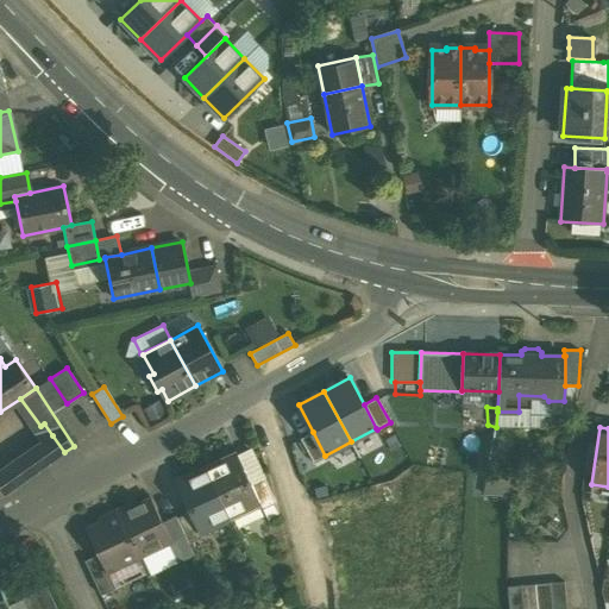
[(301,439),(314,464),(326,457),(325,456),(313,432),(301,439)]
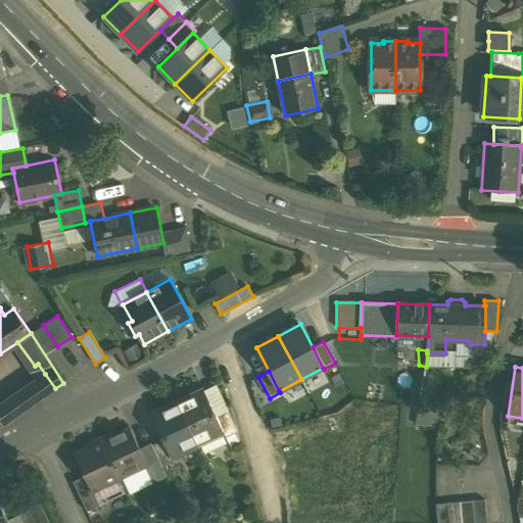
[(45,374),(28,386),(38,400),(55,388),(45,374)]
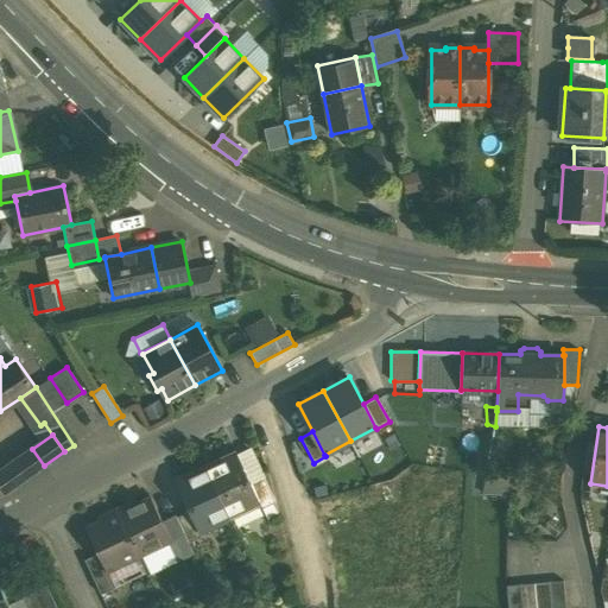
[(264,476),(249,448),(236,454),(251,482),(264,476)]
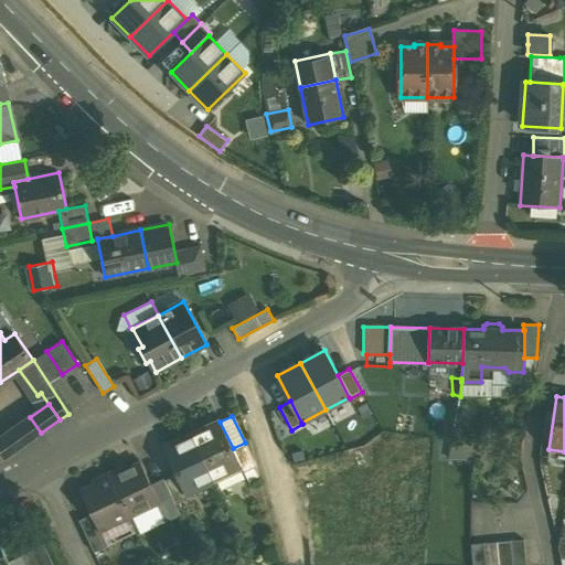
[(30,417),(0,438),(0,454),(4,459),(41,433),(30,417)]
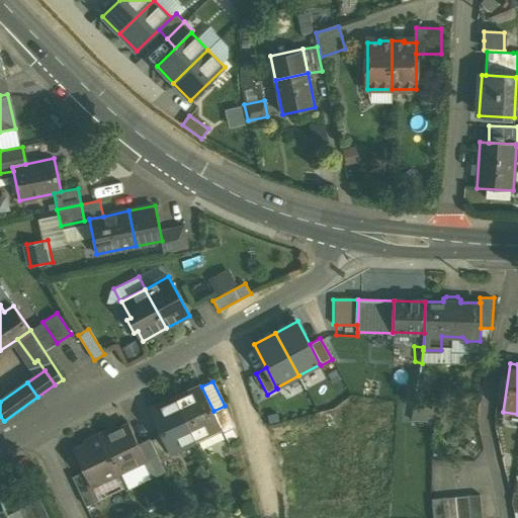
[(201,386),(176,399),(194,439),(221,427),(213,411),(201,386)]
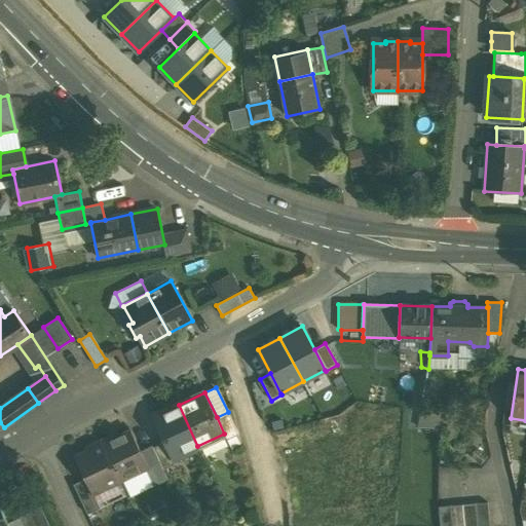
[(179,405),(152,417),(163,442),(172,458),(197,446),(179,405)]
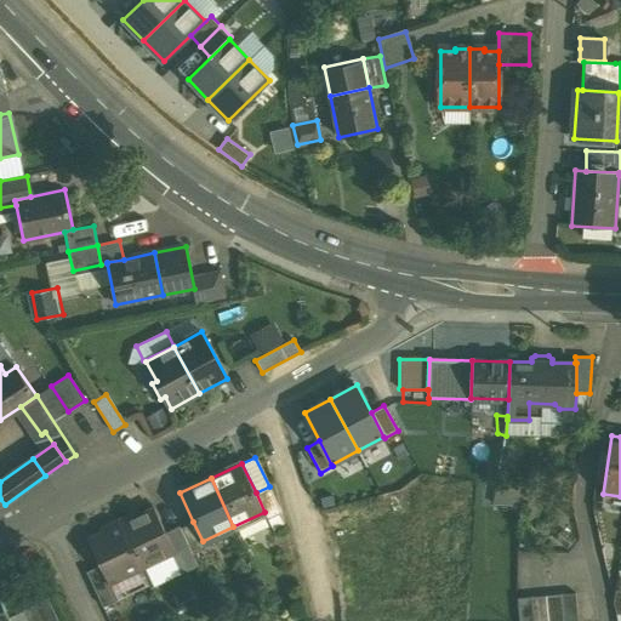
[(269,486),(256,493),(265,512),(268,519),(281,513),(269,486)]
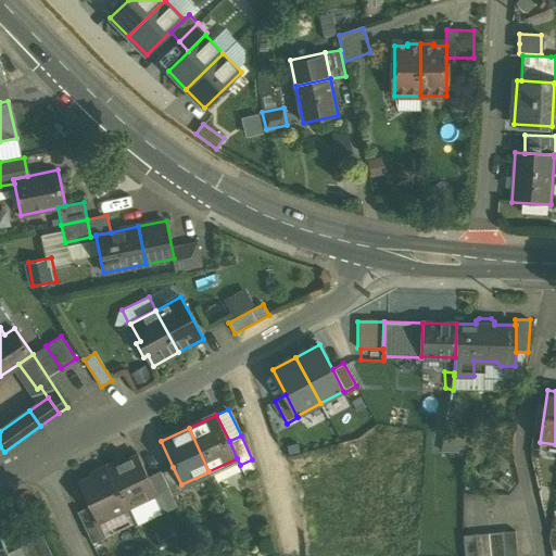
[(156,494),(138,455),(109,469),(127,508),(156,494)]
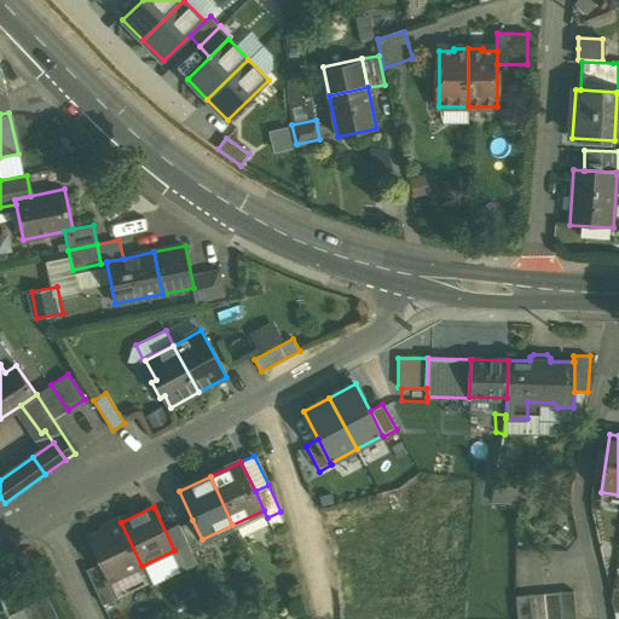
[(192,520),(180,526),(192,553),(204,547),(202,539),(192,520)]
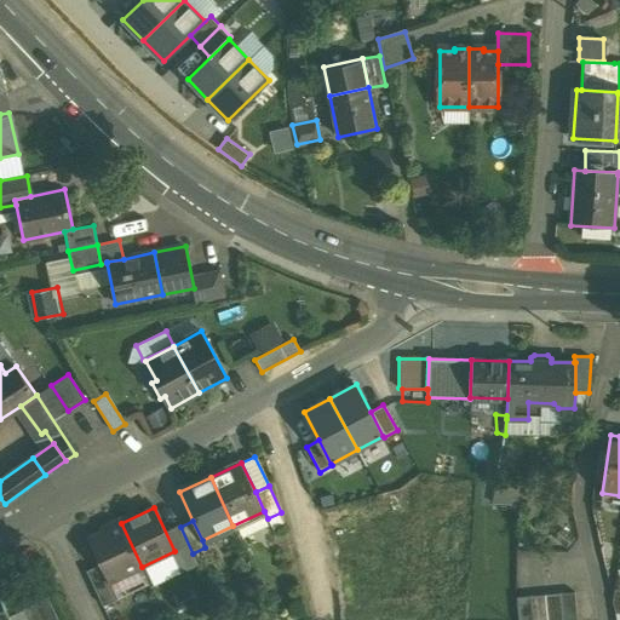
[(121,523),(89,539),(101,564),(109,583),(110,581),(142,567),(121,523)]
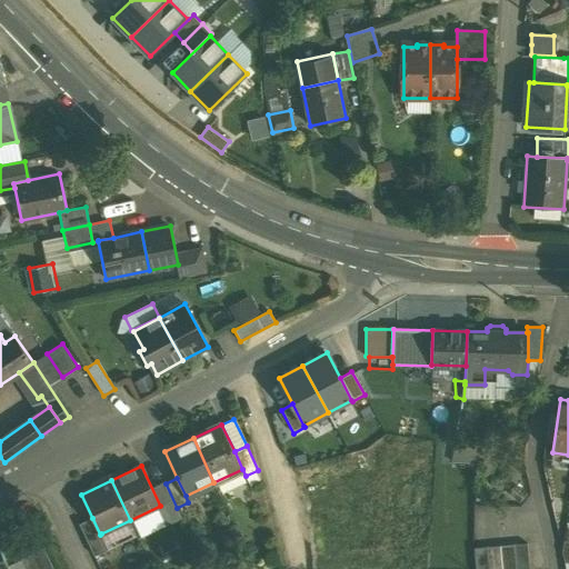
[(92,518),(79,523),(95,557),(108,550),(101,533),(100,535),(92,518)]
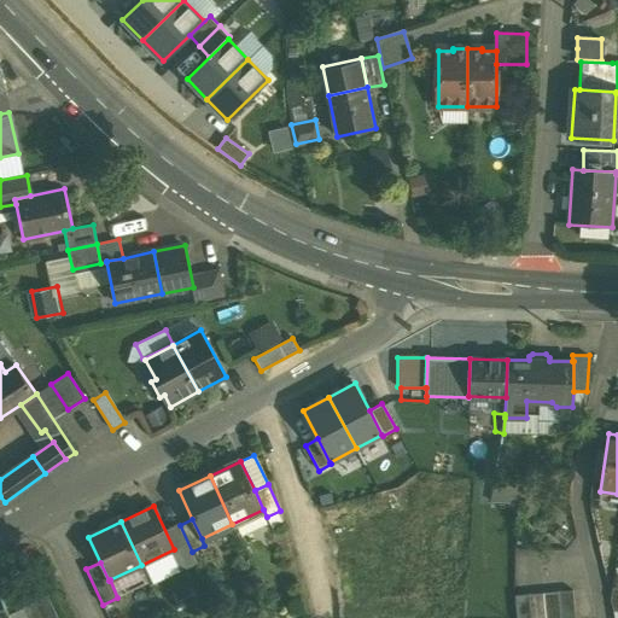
[(575,617),(572,590),(558,592),(560,617),(575,617)]
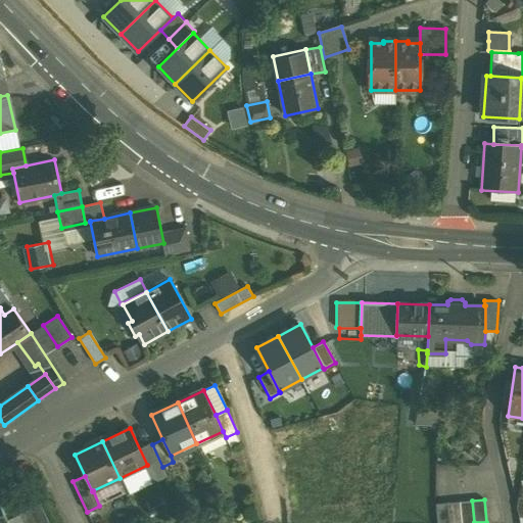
[(461,522),(460,502),(447,503),(448,522),(461,522)]
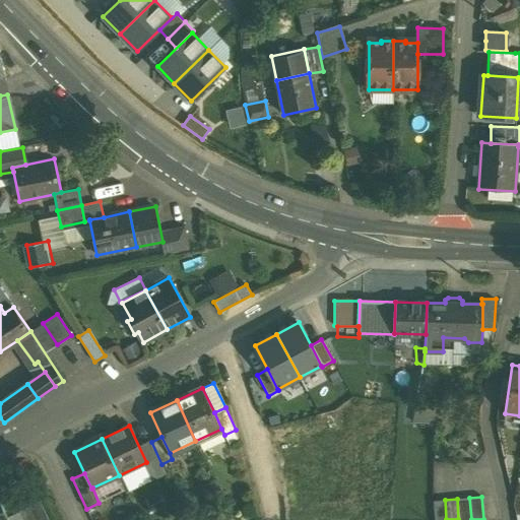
[(0,500),(0,519),(9,519),(8,517),(0,500)]
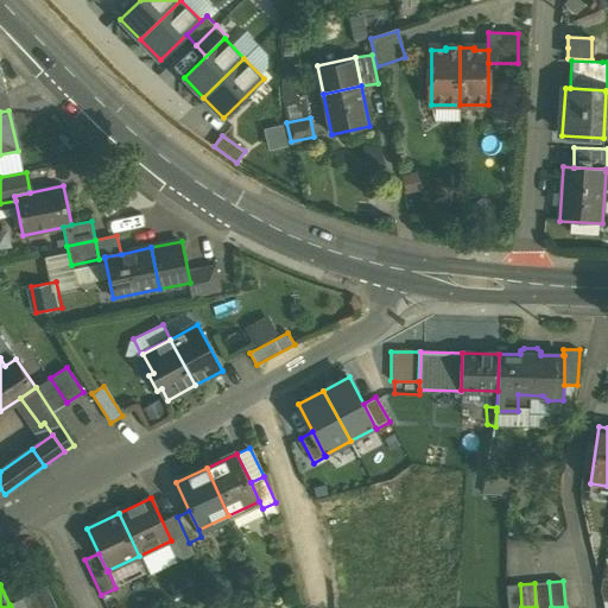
[(521,607),(520,584),(506,586),(507,607),(521,607)]
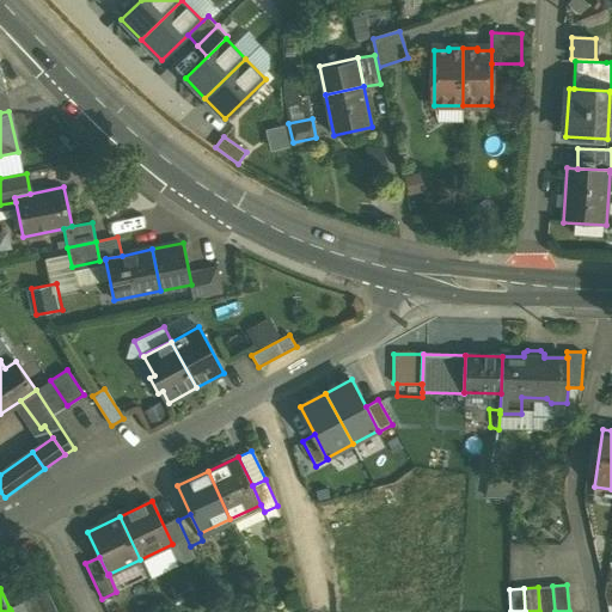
[(57,611),(47,591),(22,603),(26,611),(57,611)]
